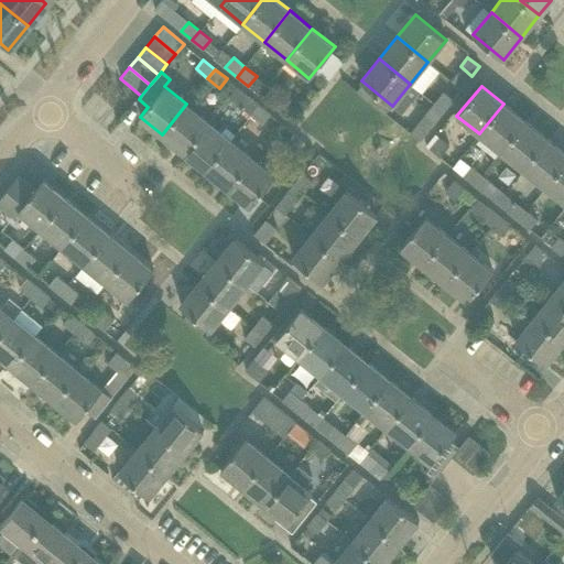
[(444,91),(434,104),(444,110),(453,99),(444,91)]
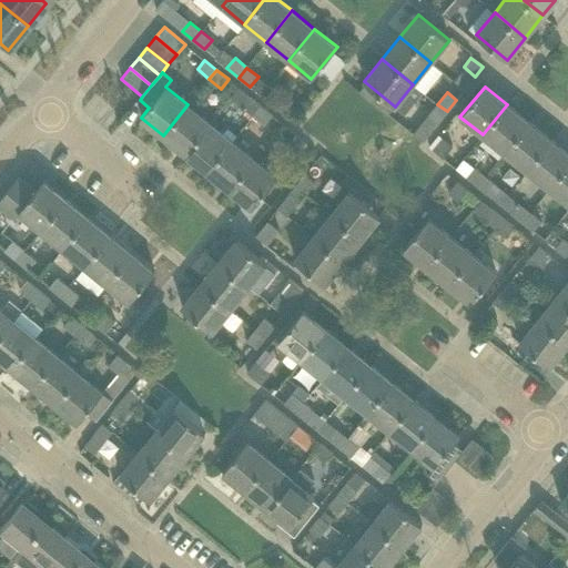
[(274,107),(283,113),(293,101),(284,94),(274,107)]
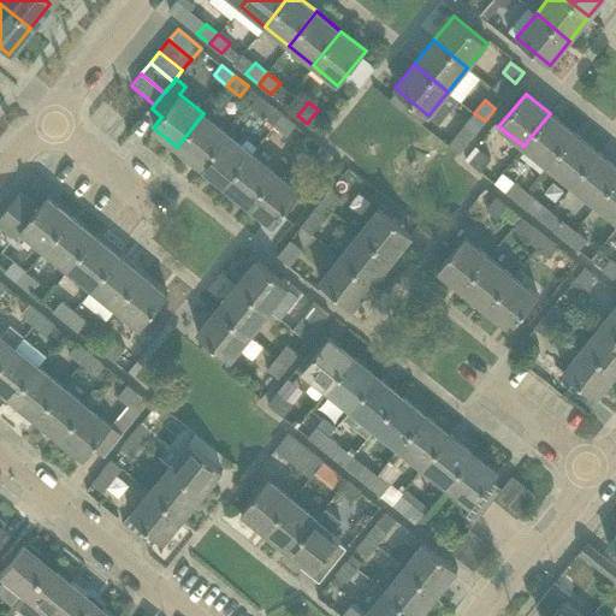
[(261,114),(274,125),(283,114),(271,104),(261,114)]
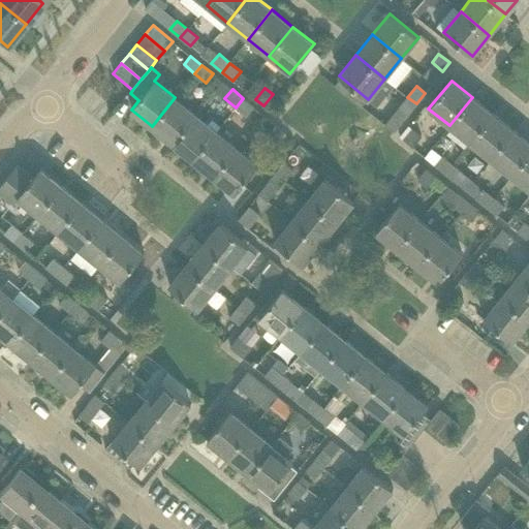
[(152,126),(173,144),(196,115),(175,97),(152,126)]
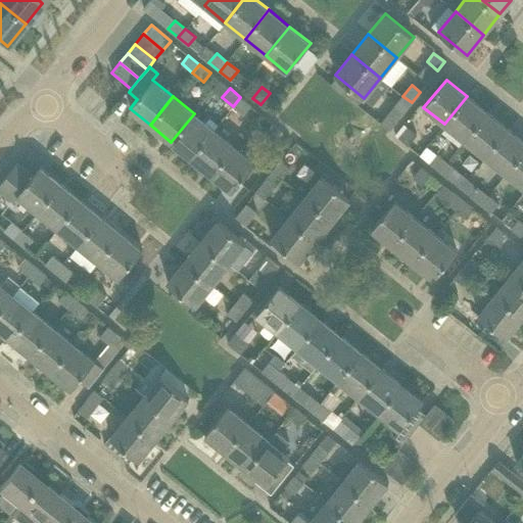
[(412,102),(402,96),(394,106),(402,113),(412,102)]
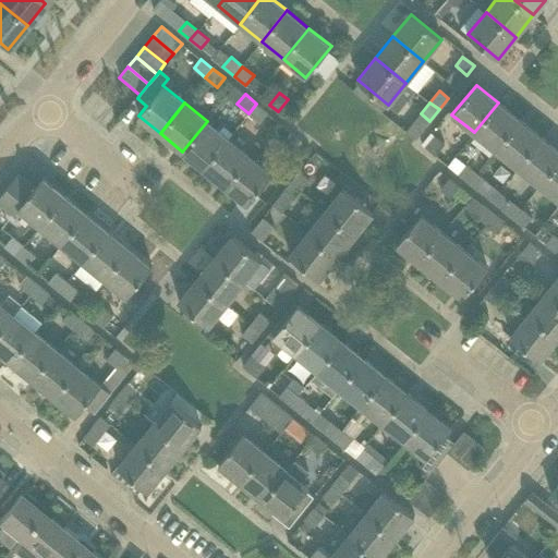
[(474,132),(496,149),(520,120),(498,102),(474,132)]
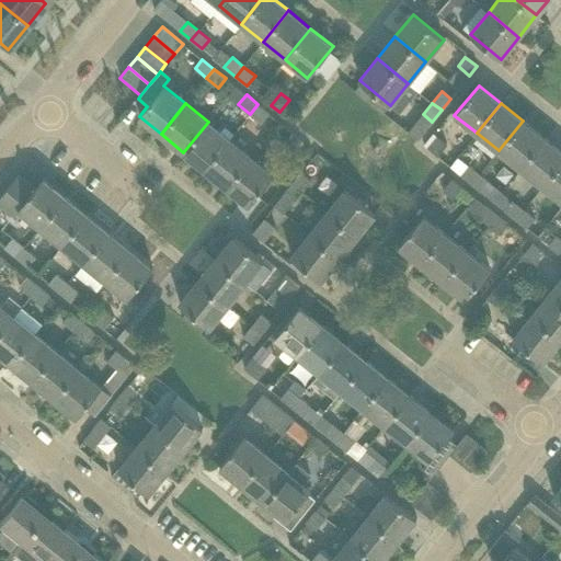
[(258,104),(250,114),(261,123),(268,113),(258,104)]
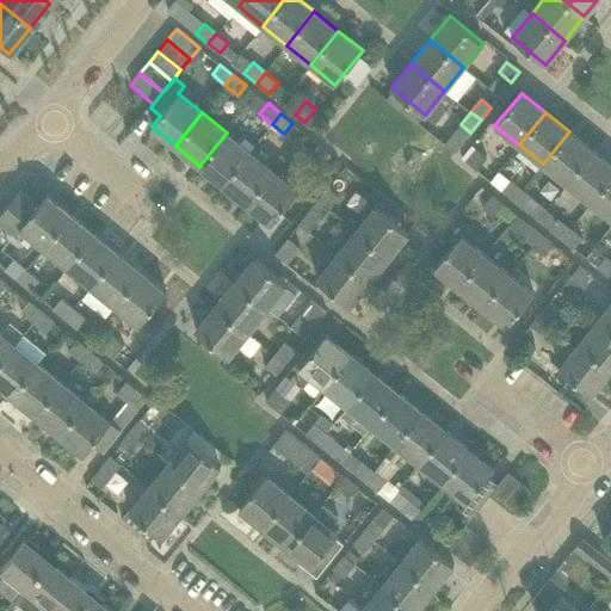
[(543,164),(567,184),(593,150),(569,131),(543,164)]
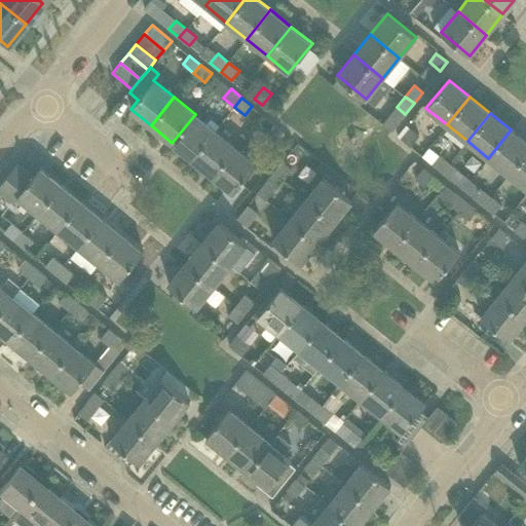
[(172,143),(192,159),(215,130),(195,114),(172,143)]
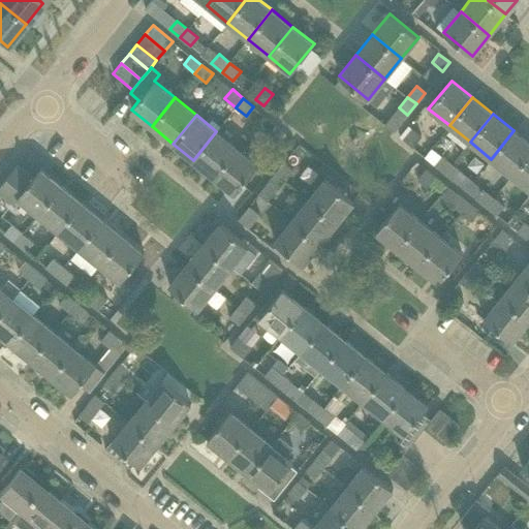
[(267,136),(275,144),(284,132),(276,125),(267,136)]
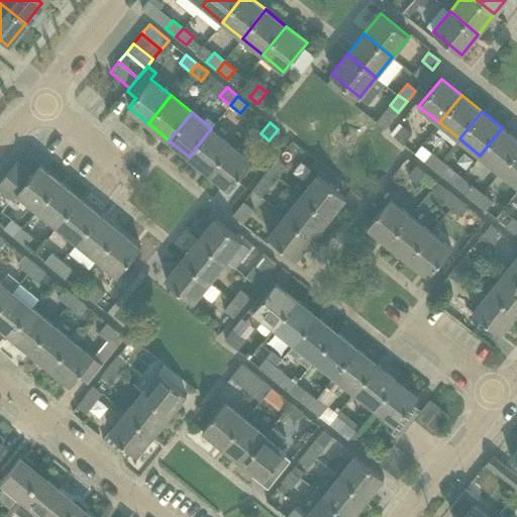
[(394,136),(403,143),(411,132),(403,126),(394,136)]
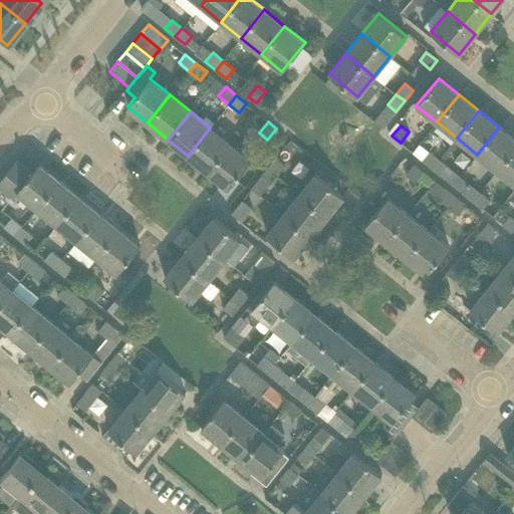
[(477,155),(497,171),(513,149),(513,139),(499,126),(477,155)]
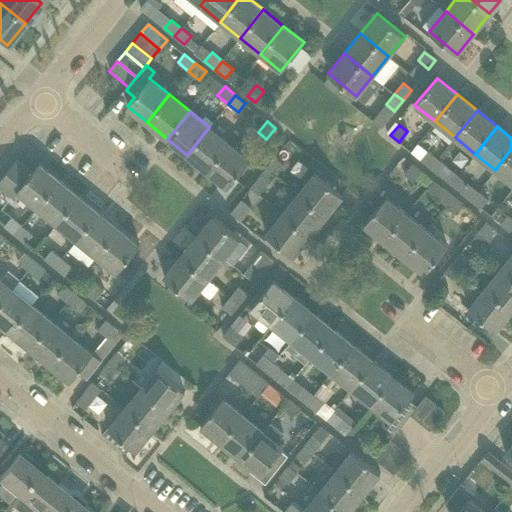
[(187,155),(207,171),(230,143),(209,127),(187,155)]
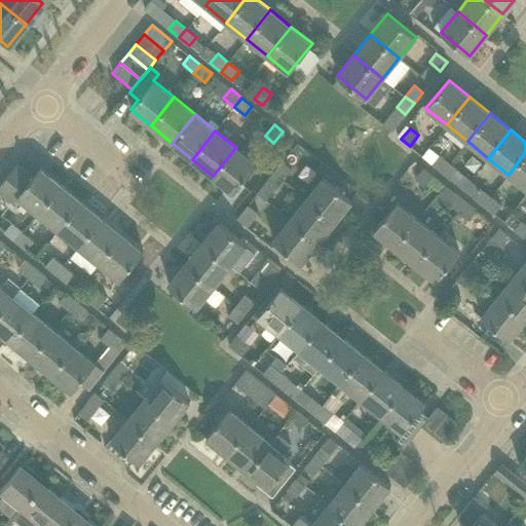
[(236,147),(213,176),(233,193),(257,164),(236,147)]
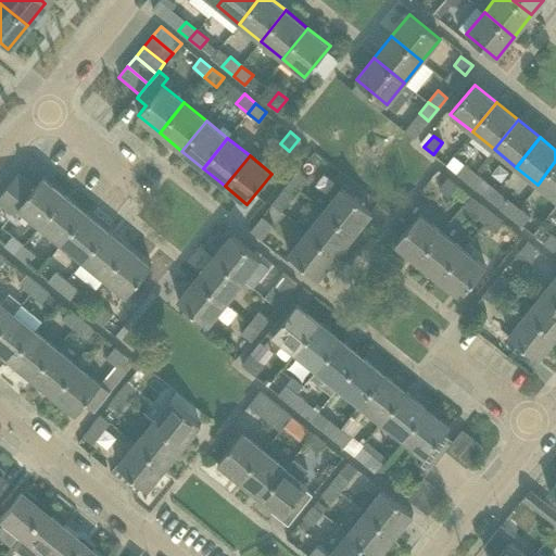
[(555,161),(538,185),(555,199),(555,161)]
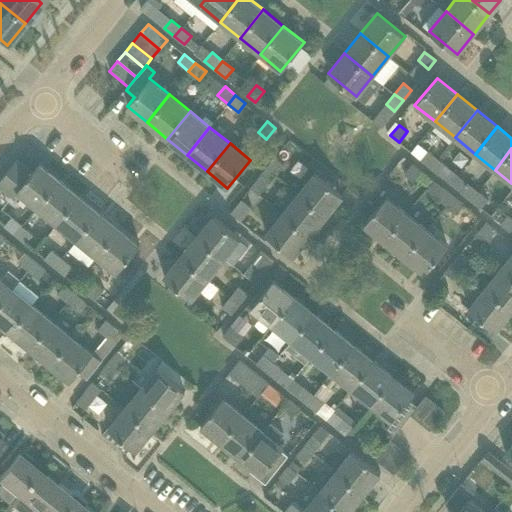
[(420,160),(431,168),(438,159),(427,151),(420,160)]
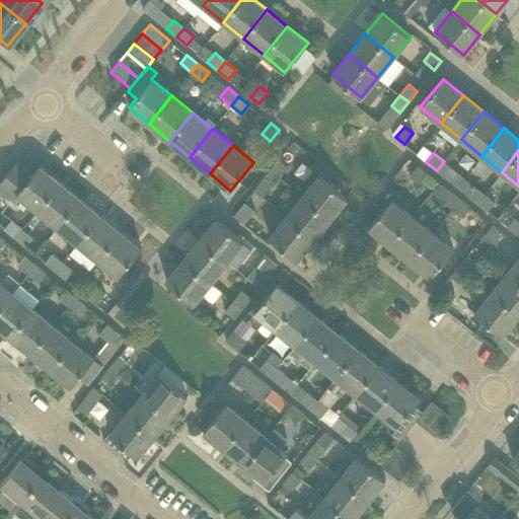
[(279,159),(271,169),(279,176),(287,165),(279,159)]
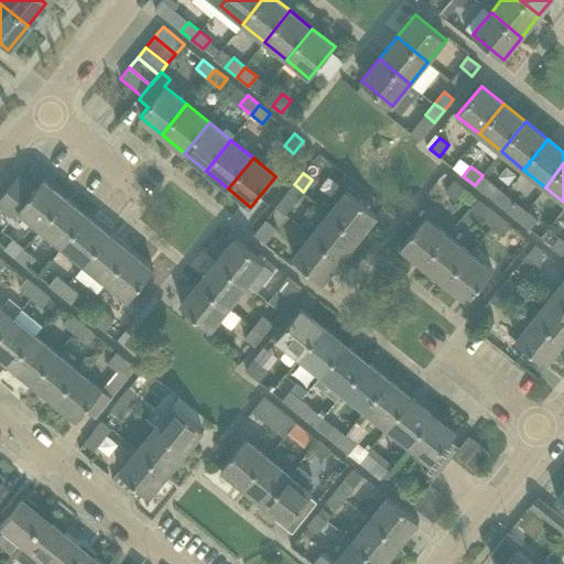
[(35,225),(40,229),(65,198),(43,180),(35,190),(19,175),(0,197),(0,205),(13,216),(19,210),(35,225)]
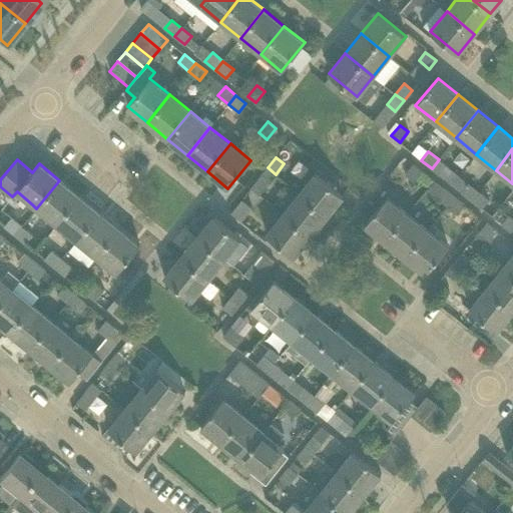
[(439,159),(432,168),(442,176),(449,167),(439,159)]
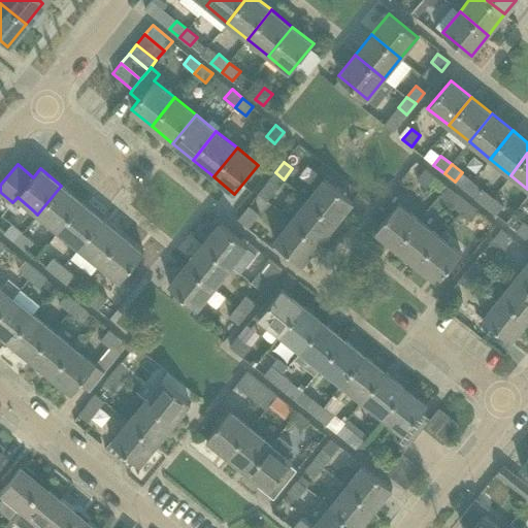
[(417,179),(426,187),(434,176),(425,168),(417,179)]
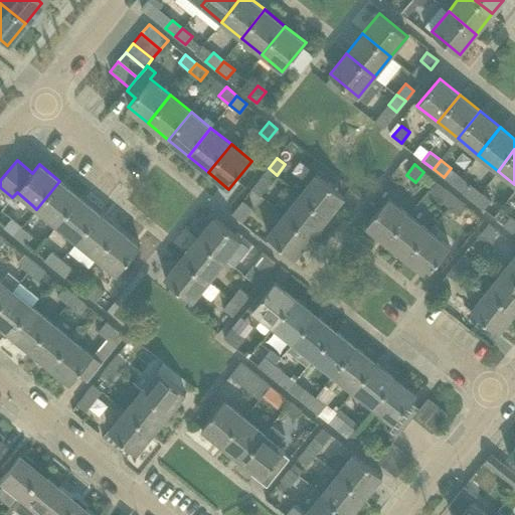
[(277,175),(269,168),(260,179),(268,185),(277,175)]
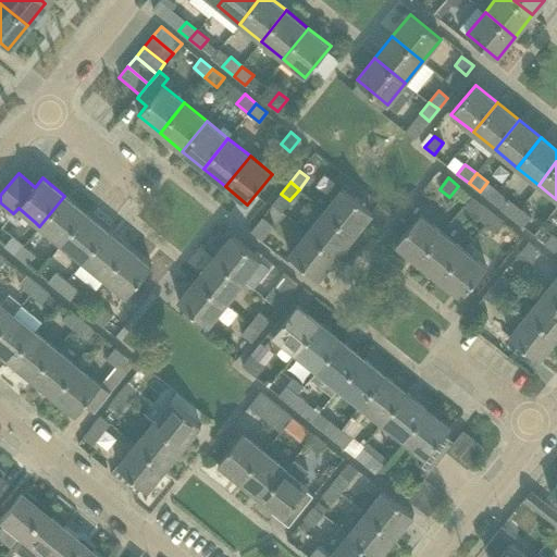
[(342,188),(324,210),(355,235),(372,212),(342,188)]
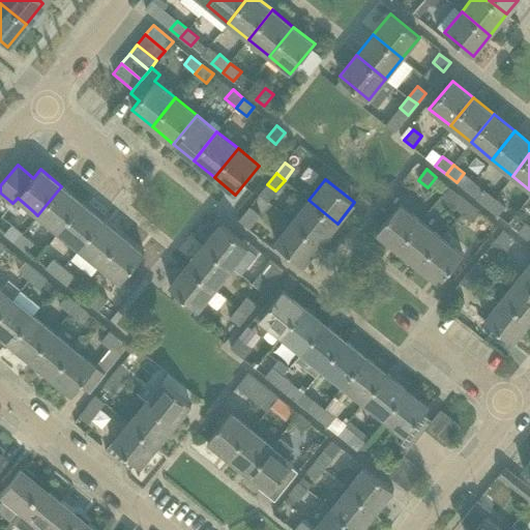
[(37,215),(58,232),(82,203),(61,186),(37,215)]
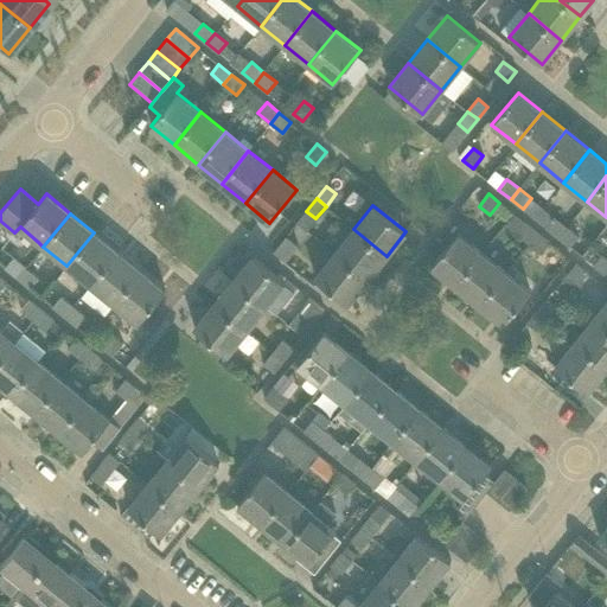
[(516,215),(508,225),(529,242),(530,240),(536,232),(516,215)]
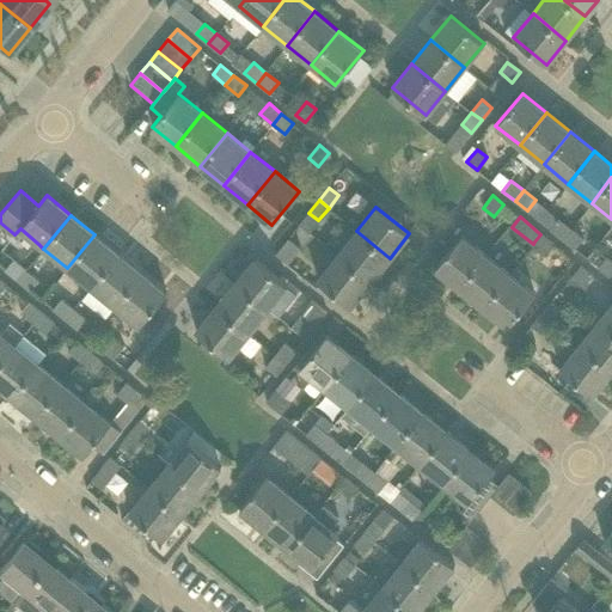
[(550,228),(562,239),(570,227),(558,218),(550,228)]
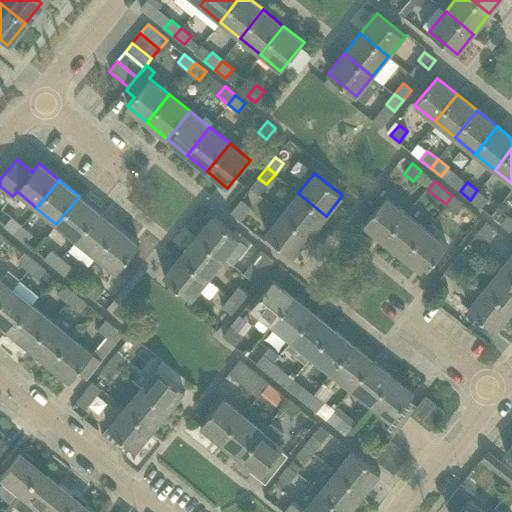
[(477,190),(470,200),(480,208),(488,199),(477,190)]
